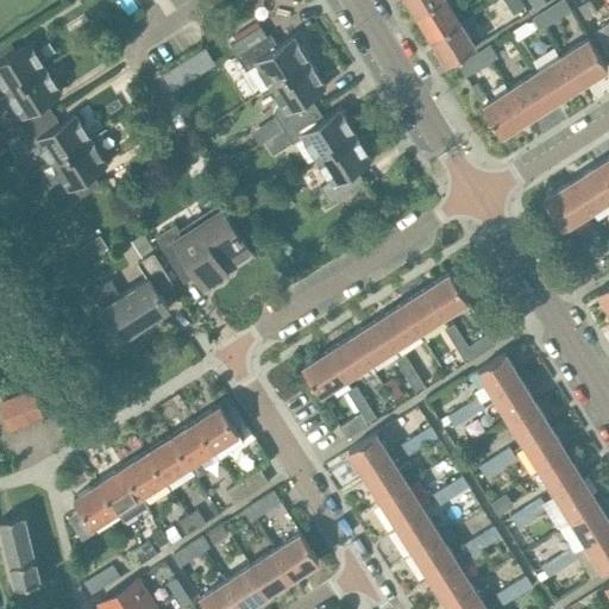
[(408,0),(416,12),(435,0),(408,0)]
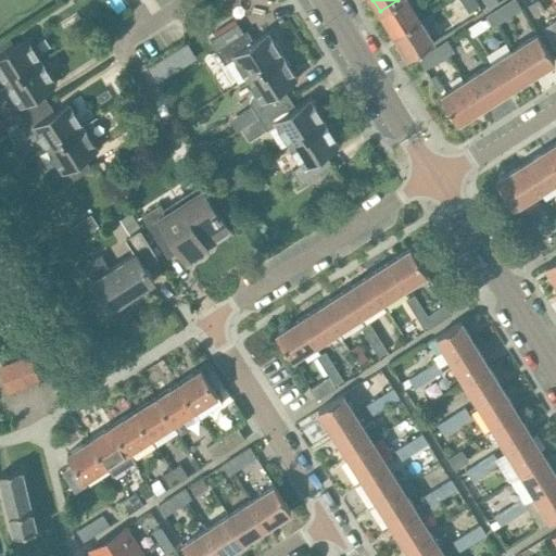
[(397,0),(380,11),(394,34),(421,16),(413,4),(418,0),(397,0)]
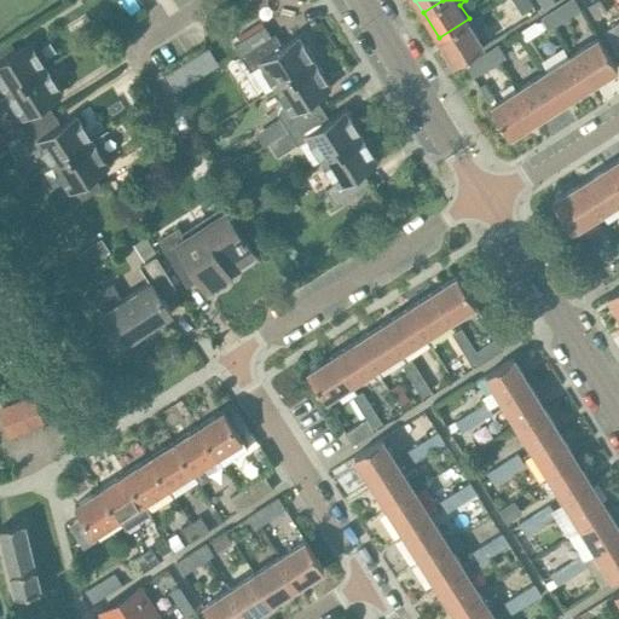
[(522,12),(533,5),(530,0),(513,0),(522,12)]
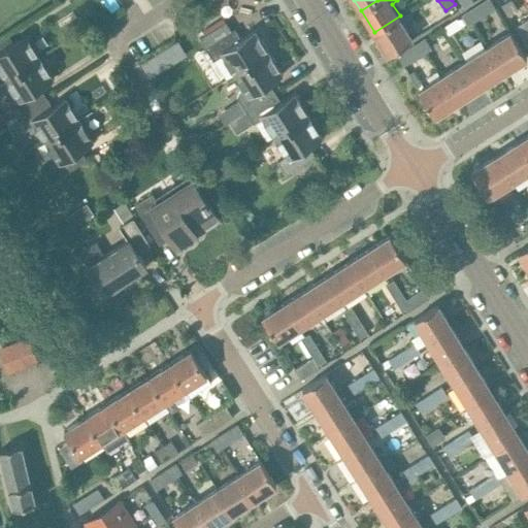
[(467,25),(495,7),(490,0),(484,0),(461,14),(467,25)]
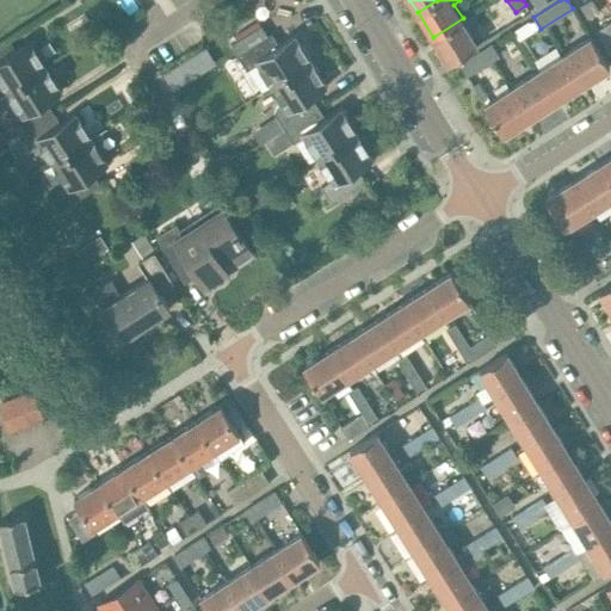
[(588,18),(588,17),(599,11),(592,0),(587,0),(580,5),(588,18)]
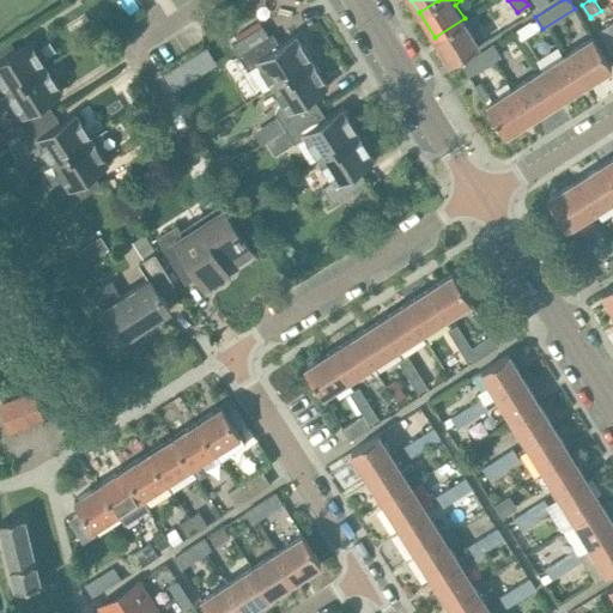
[(435,37),(450,62),(480,43),(465,18),(435,37)]
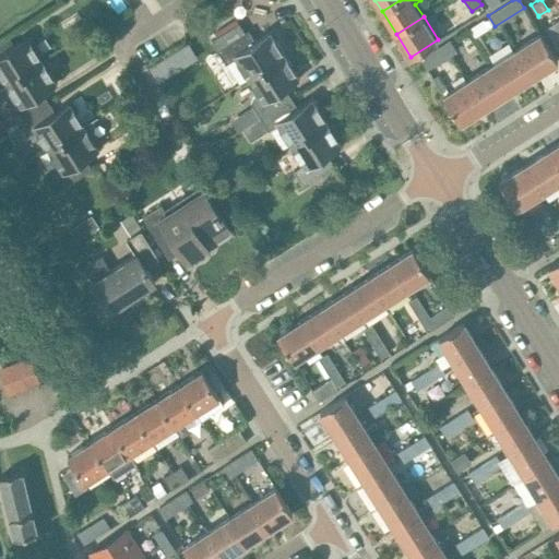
[(558,18),(546,27),(558,48),(558,18)]
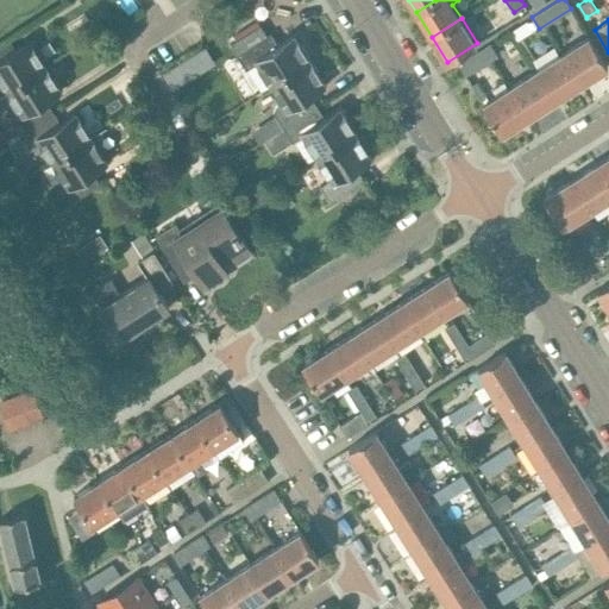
[(230,43),(237,55),(236,56),(246,71),(256,64),(270,87),(309,61),(293,33),(276,44),(269,35),(268,36),(261,24),(230,43)]
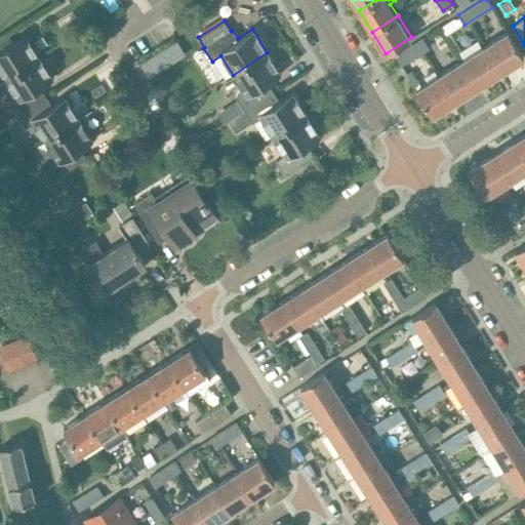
[(506,30),(484,44),(501,71),(523,56),(506,30)]
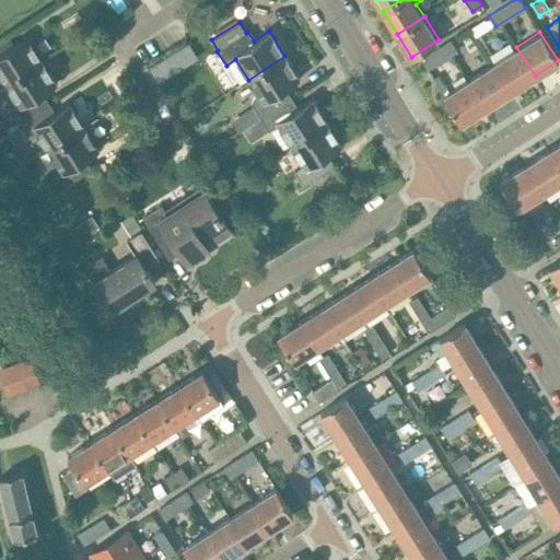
[(9,35),(0,41),(0,74),(6,83),(23,72),(43,60),(27,36),(14,44),(9,35)]
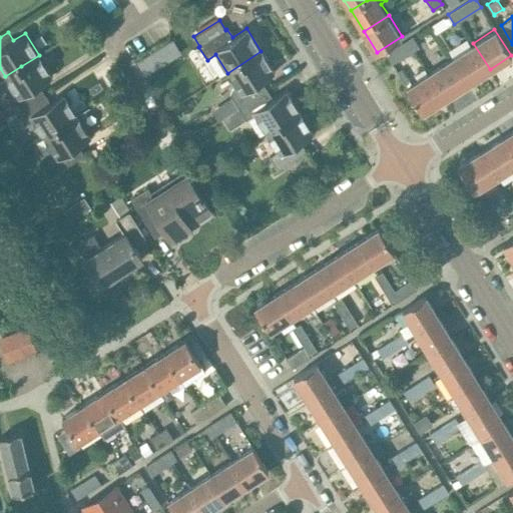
[(413,37),(386,54),(392,63),(419,46),(413,37)]
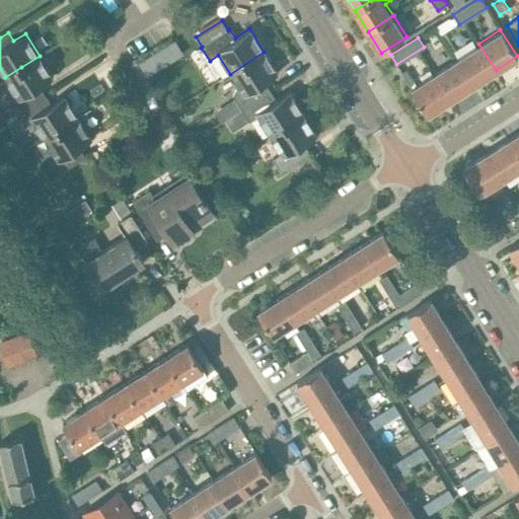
[(457,58),(455,59),(472,85),(473,84),(492,72),(495,70),(496,70),(478,44),(476,45),(457,58)]
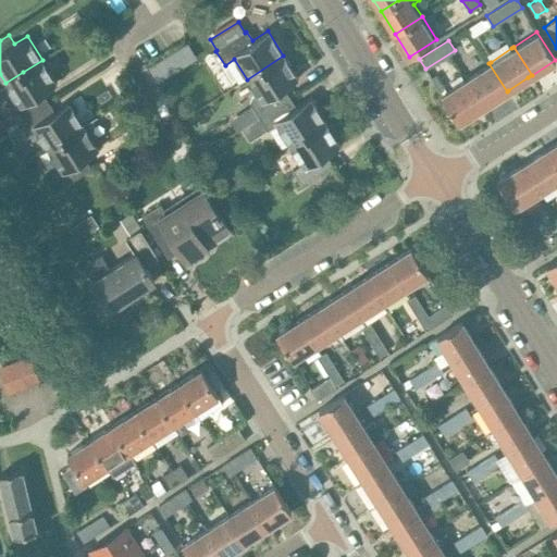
[(277,59),(247,79),(255,91),(249,102),(251,106),(254,108),(259,118),(289,98),(284,88),(298,78),(283,56),(277,59)]
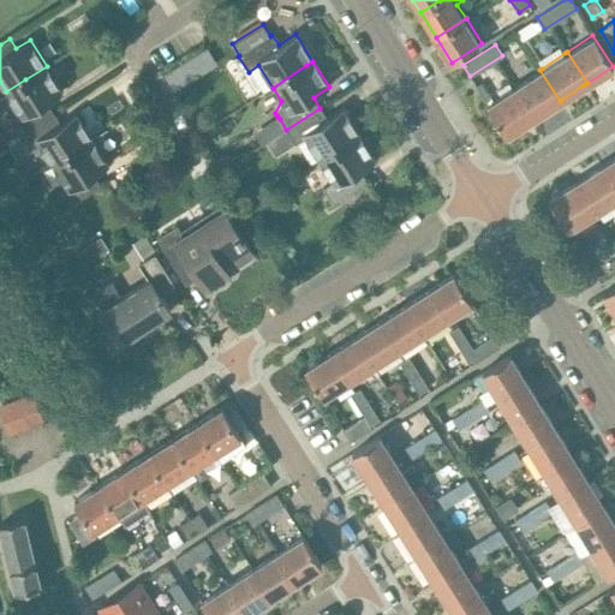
[(25,79),(6,91),(19,113),(10,119),(19,135),(46,118),(39,106),(47,101),(63,90),(47,66),(25,79)]
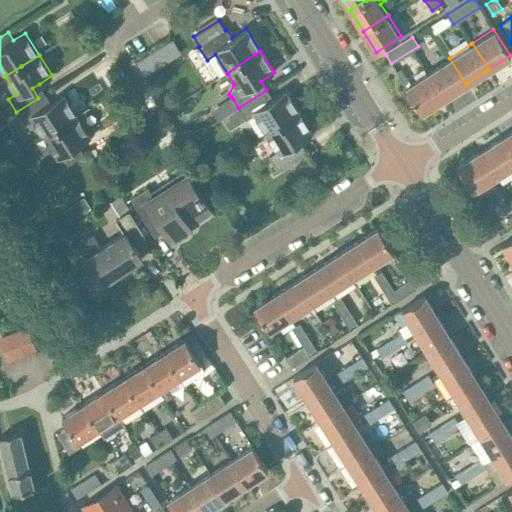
[(449,58),(426,72),(443,98),(466,84),(449,58)]
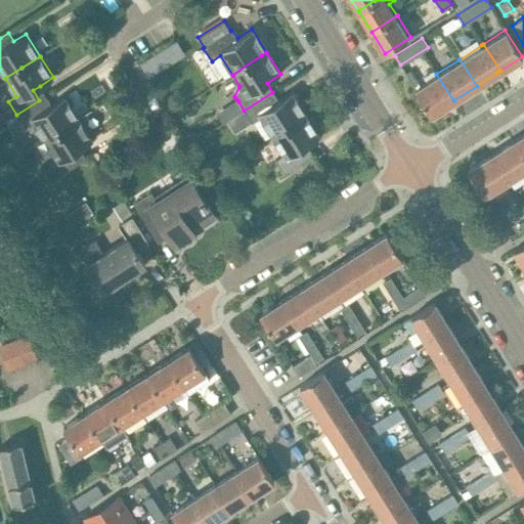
[(432,115),(453,100),(436,74),(436,75),(433,70),(423,76),(426,81),(415,88),(432,115)]
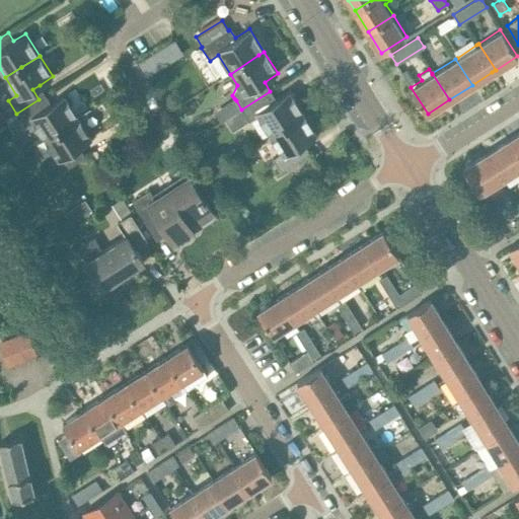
[(257,116),(270,135),(303,114),(290,91),(276,100),(270,91),(241,109),(249,122),(257,116)]
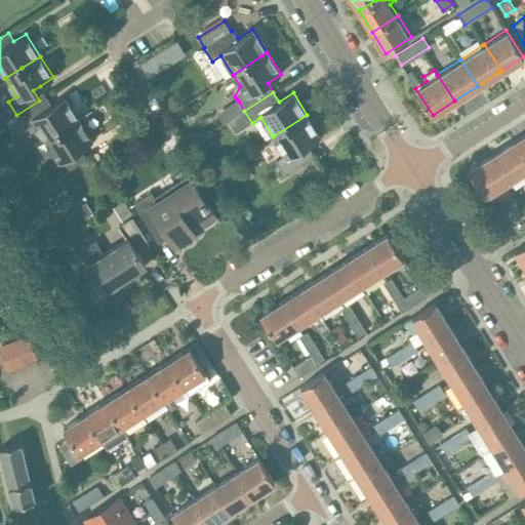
[(18,118),(8,124),(13,132),(24,125),(24,126),(33,121),(45,140),(80,119),(66,95),(50,105),(45,109),(39,101),(16,115),(18,118)]
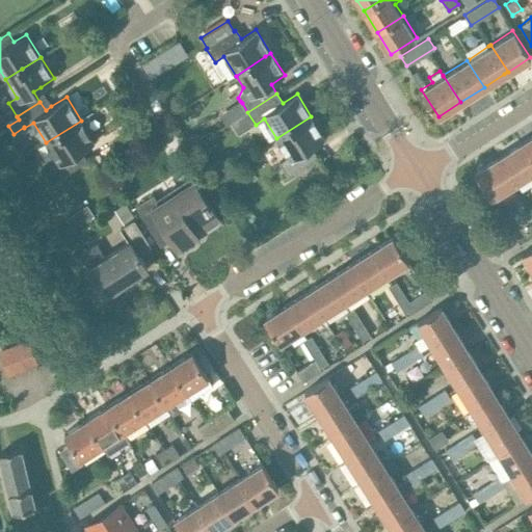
[(240,101),(230,107),(237,118),(247,112),(242,103),(240,101)]
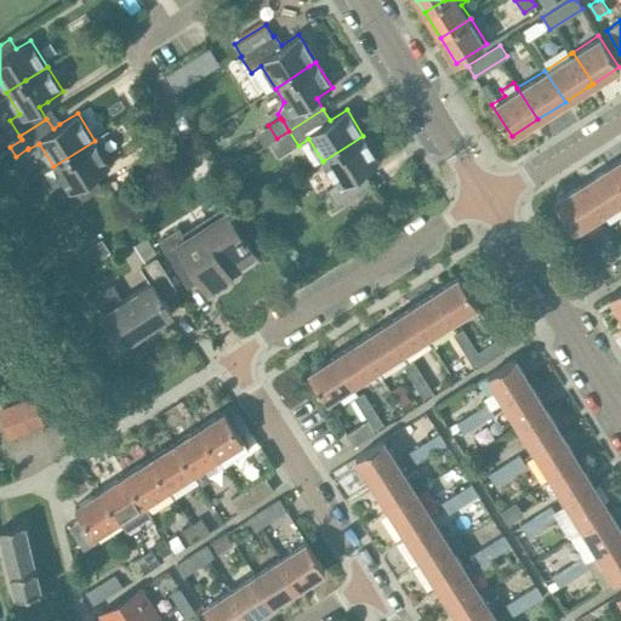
[(326,191),(330,195),(325,199),(330,208),(335,204),(336,205),(371,183),(364,172),(380,161),(363,136),(323,161),(336,183),(326,191)]
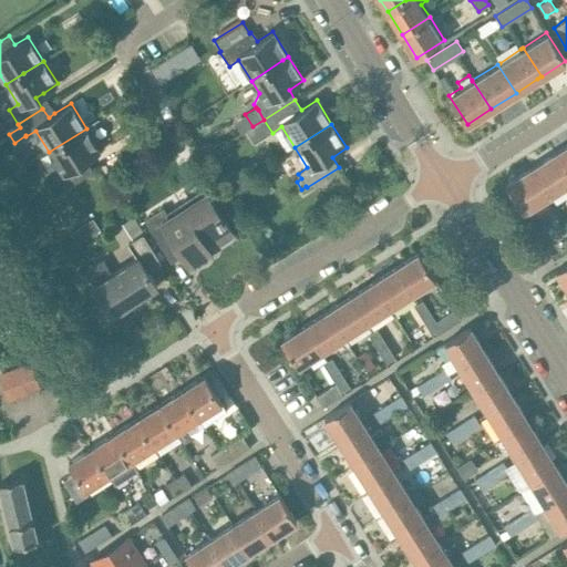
[(101,151),(86,129),(49,152),(61,171),(52,177),(61,191),(93,171),(85,161),(101,151)]
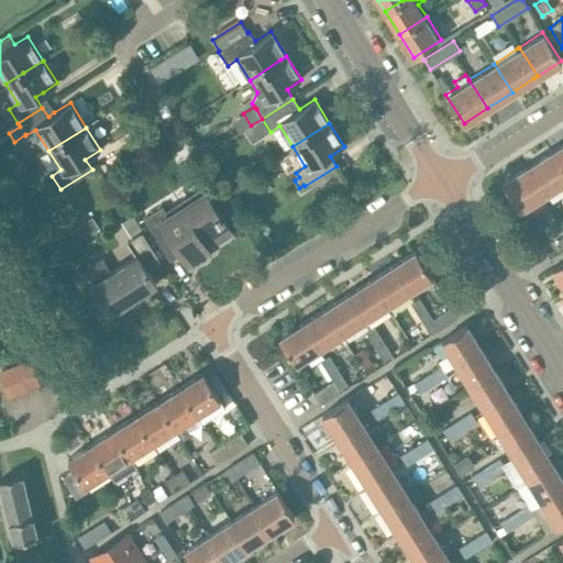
[(562,143),(552,151),(562,166),(562,143)]
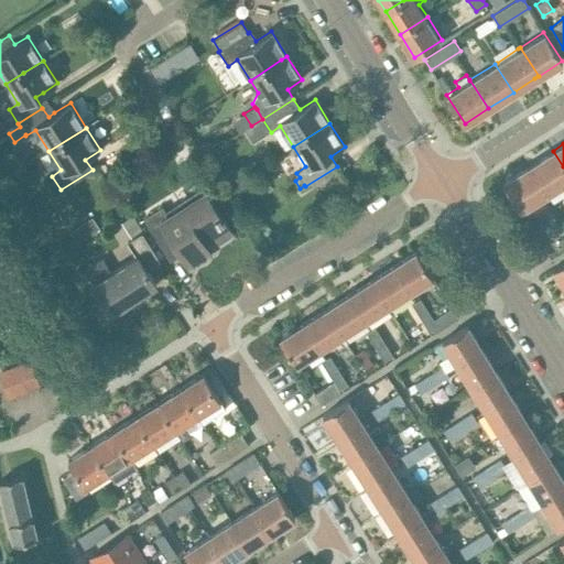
[(529,166),(546,195),(563,184),(563,166),(553,151),(529,166)]
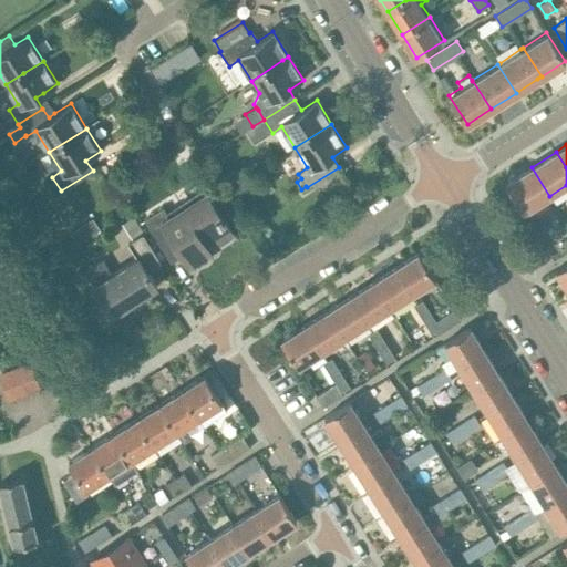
[(506,183),(524,213),(549,196),(532,167),(506,183)]
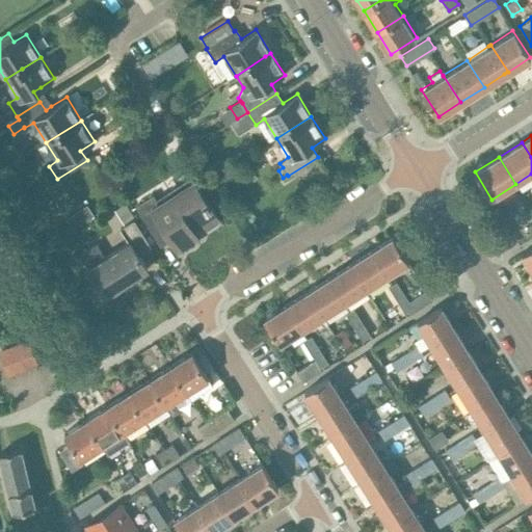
[(200,236),(198,234),(221,220),(194,179),(157,203),(153,195),(136,206),(160,244),(171,237),(179,249),(200,236)]
